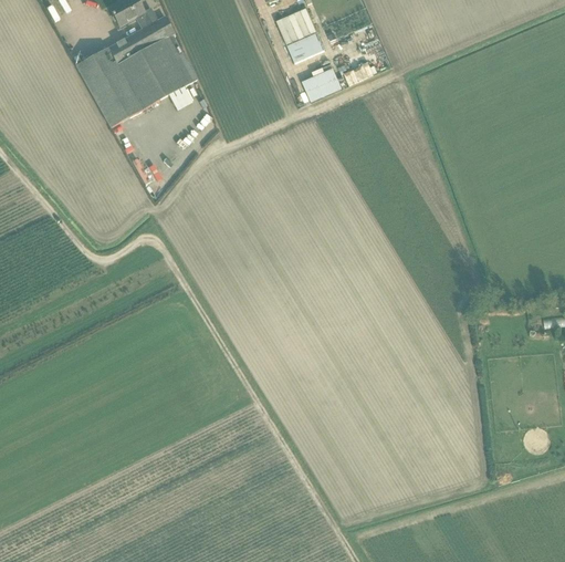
[(43,0),(46,9),(59,3),(58,0),(43,0)]
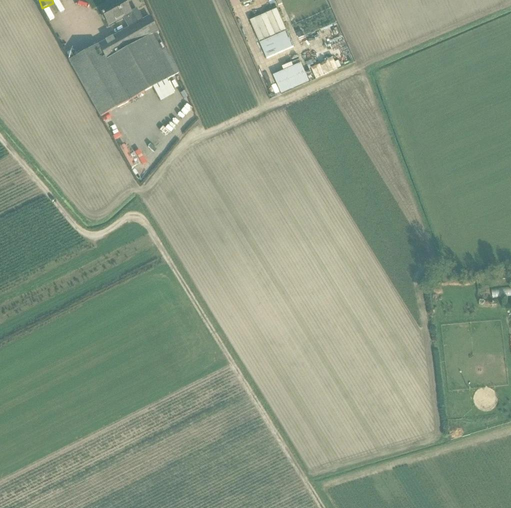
[(99,114),(177,71),(154,29),(156,29),(147,13),(141,16),(135,5),(129,9),(123,0),(106,0),(98,5),(101,10),(100,11),(101,13),(102,12),(107,22),(122,14),(128,24),(67,58),(99,114)]
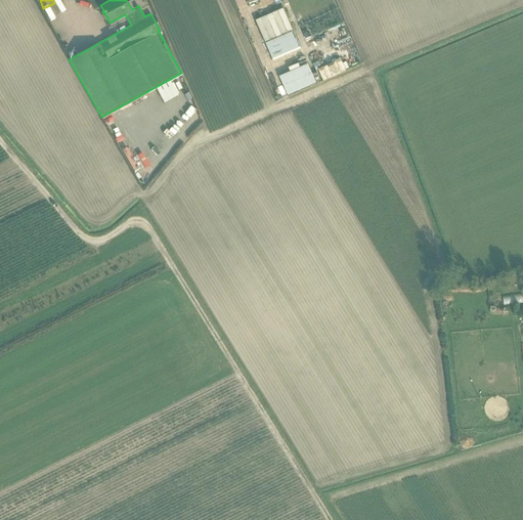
[(282,6),(255,17),(265,41),(272,57),(299,45),(292,29),(282,6)]
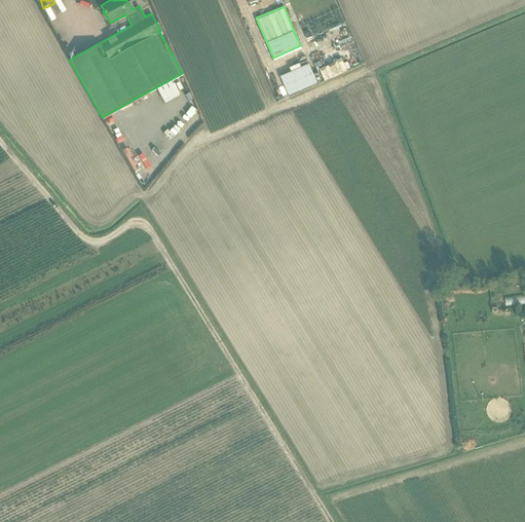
[(284,75),(292,95),(322,82),(313,63),(284,75)]
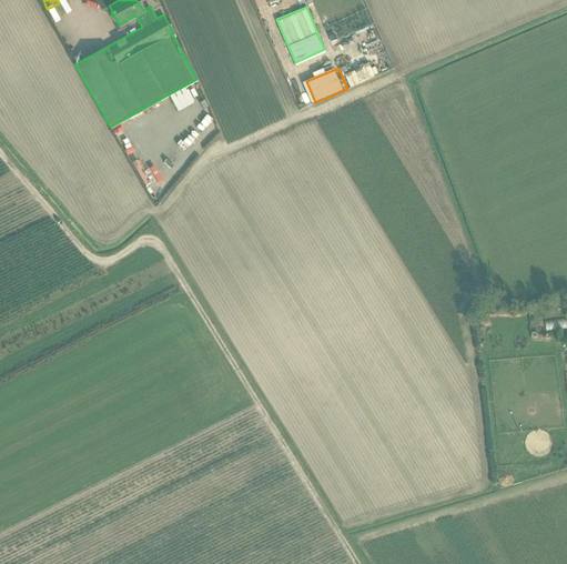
[(205,147),(210,140),(199,132),(194,139),(205,147)]
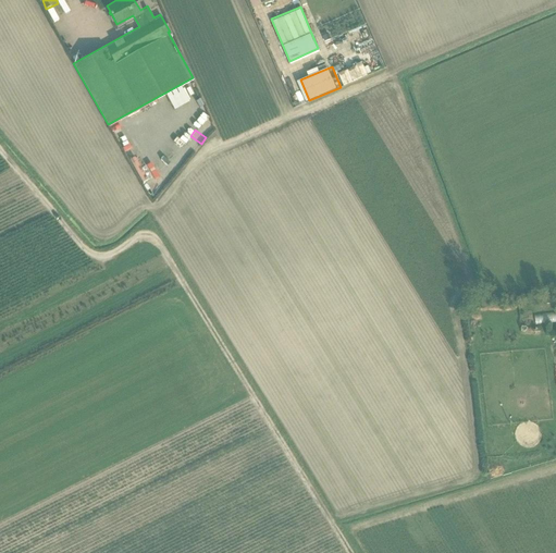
[(172,159),(181,167),(195,151),(186,143),(172,159)]
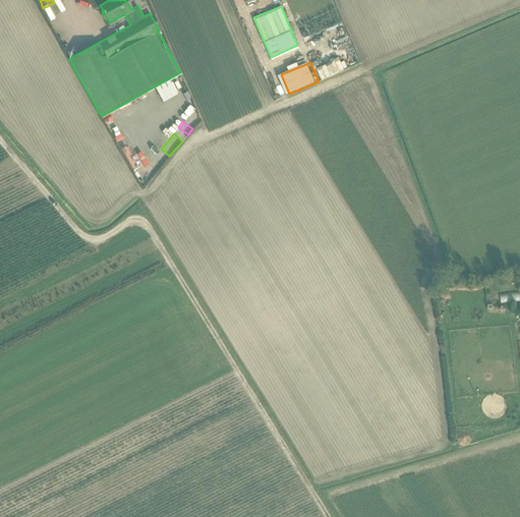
[(161,152),(157,159),(163,163),(168,156),(161,152)]
